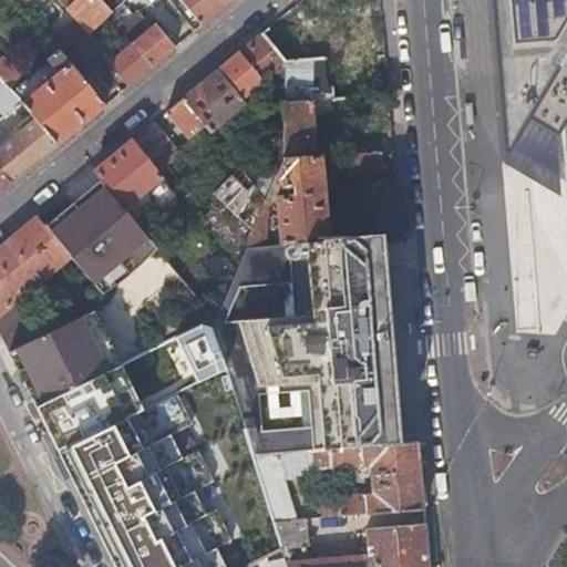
[(113,14),(100,0),(58,0),(90,35),(109,18),(113,14)]
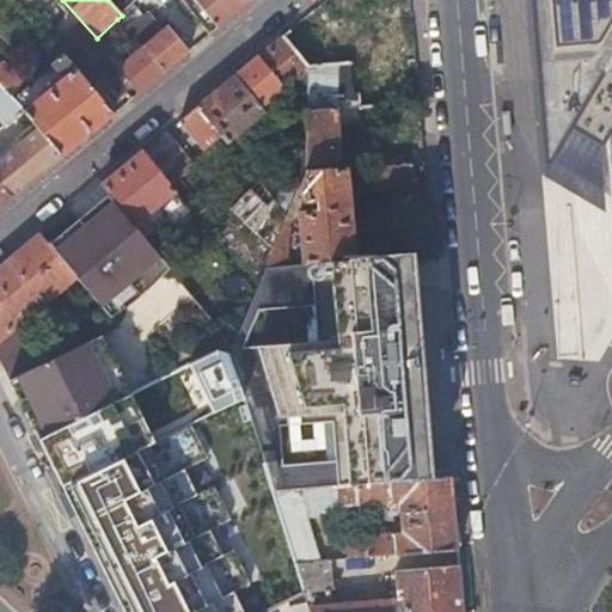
[(111,0),(123,13),(136,0),(111,0)]
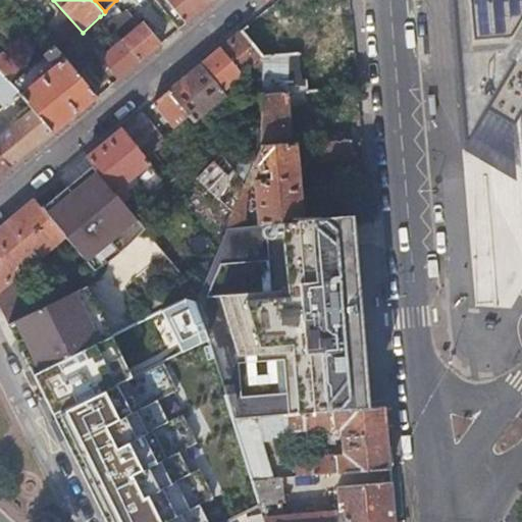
[(116,0),(105,11),(104,13),(100,16),(110,28),(139,0),(116,0)]
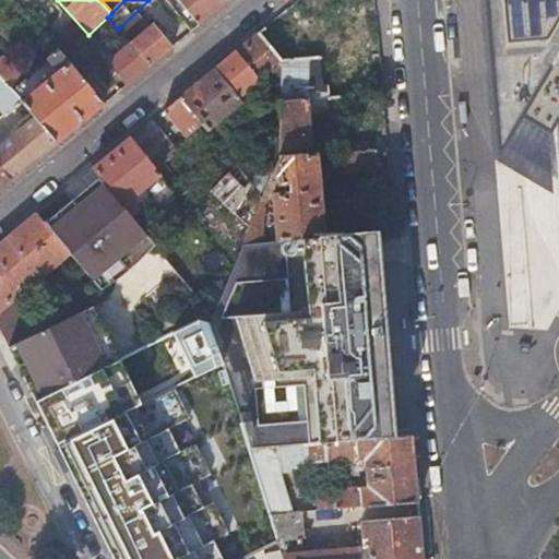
[(178,0),(199,25),(229,0),(178,0)]
